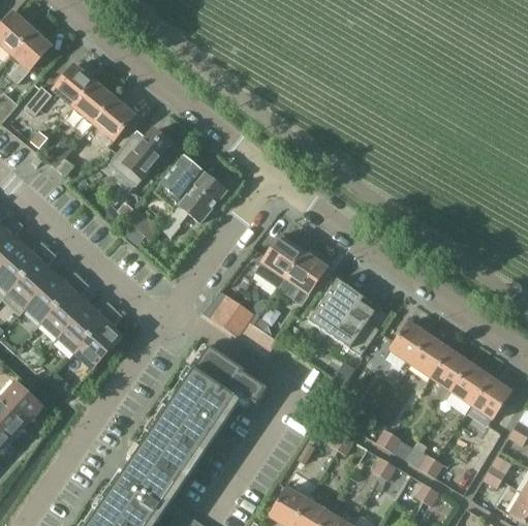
[(0,45),(10,55),(34,29),(12,10),(0,25),(0,45)]
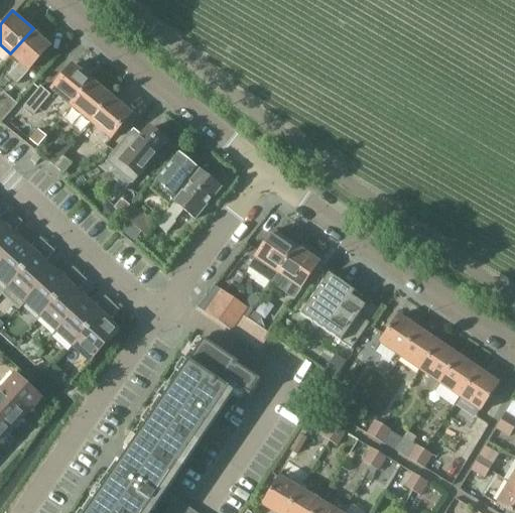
[(10,53),(11,54),(19,61),(8,74),(16,81),(49,42),(33,28),(10,53)]
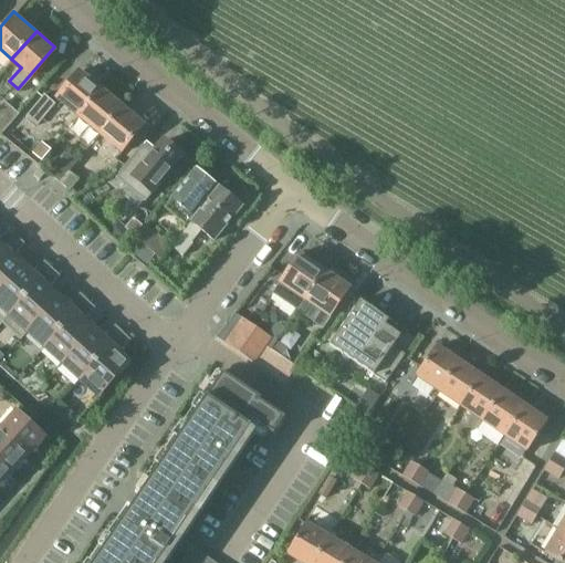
[(55,95),(79,115),(102,87),(79,68),(55,95)]
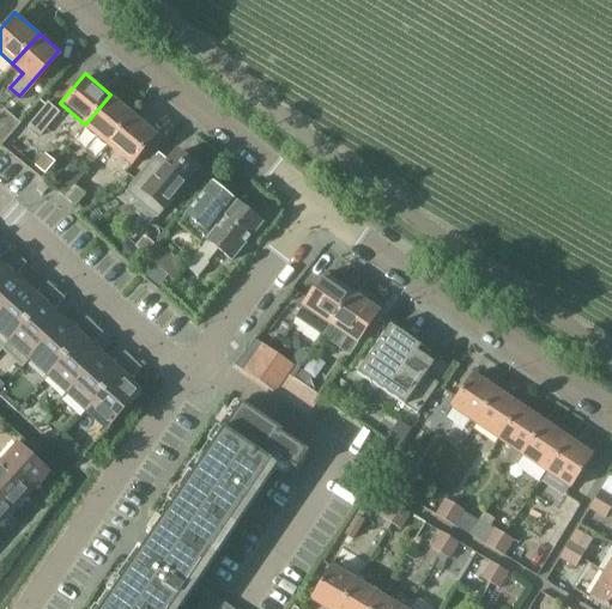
[(85,125),(108,142),(133,113),(110,95),(85,125)]
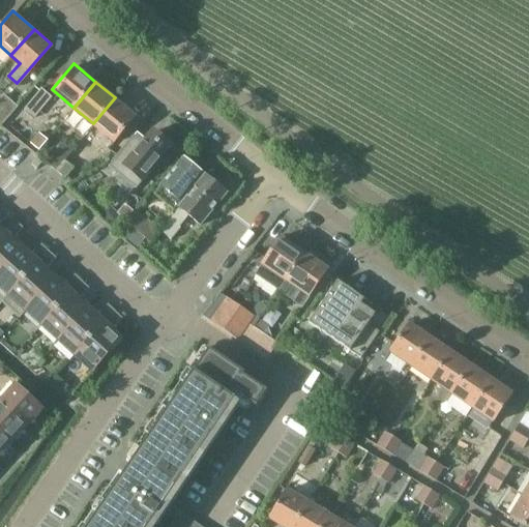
[(34,116),(52,95),(40,86),(24,108),(34,116)]
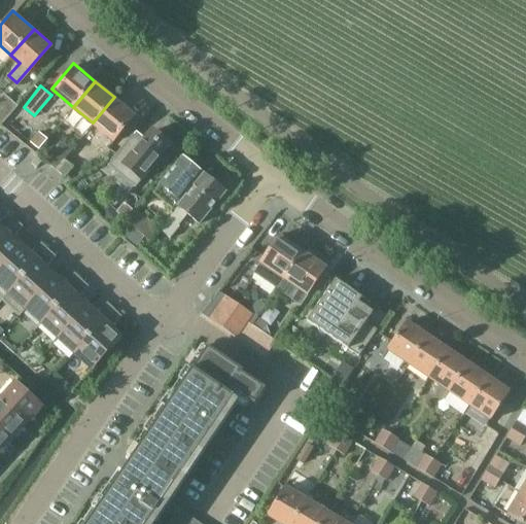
[(0,123),(16,104),(3,93),(0,96),(0,123)]
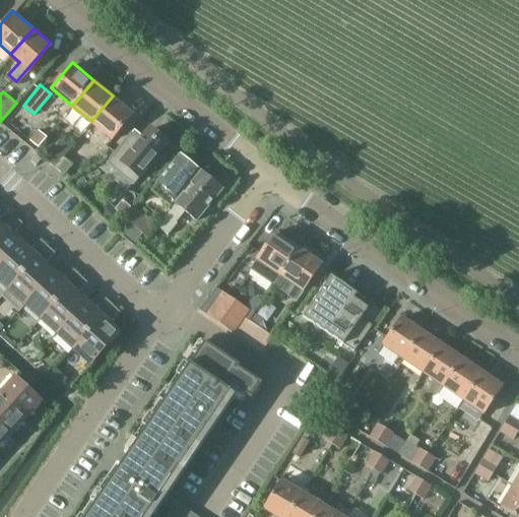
[(111,137),(132,112),(113,95),(91,121),(111,137)]
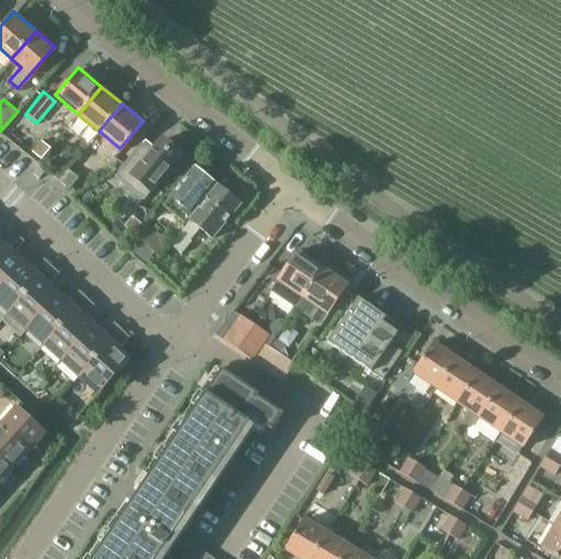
[(142,141),(122,165),(114,174),(143,199),(152,189),(181,153),(163,137),(153,149),(142,141)]
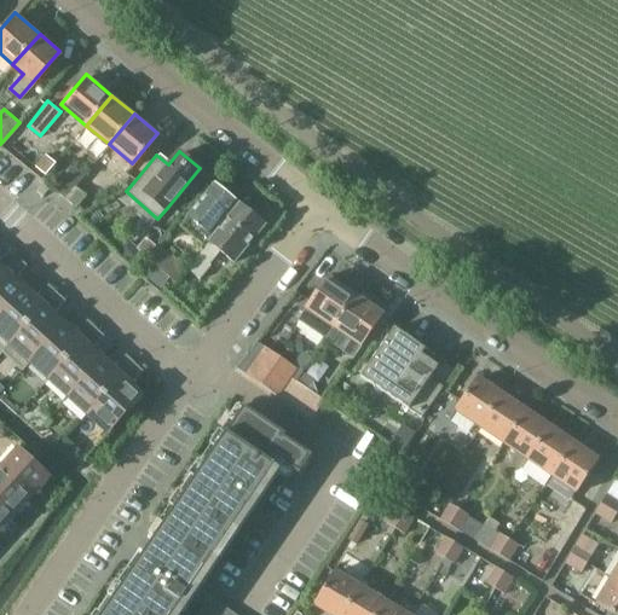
[(45,174),(56,162),(44,152),(34,164),(45,174)]
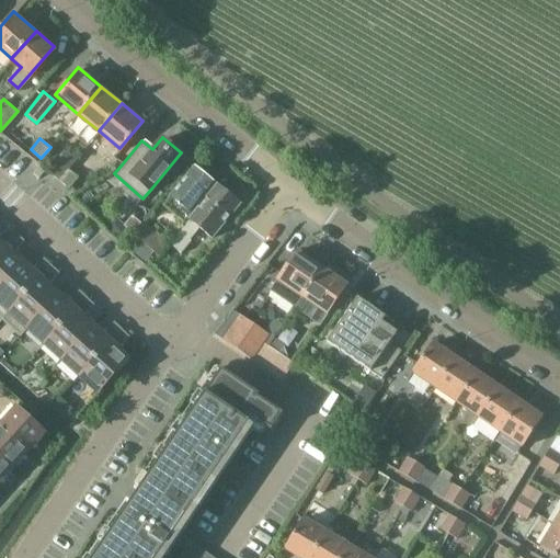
[(49,171),(58,179),(67,168),(68,168),(77,158),(68,150),(49,171)]
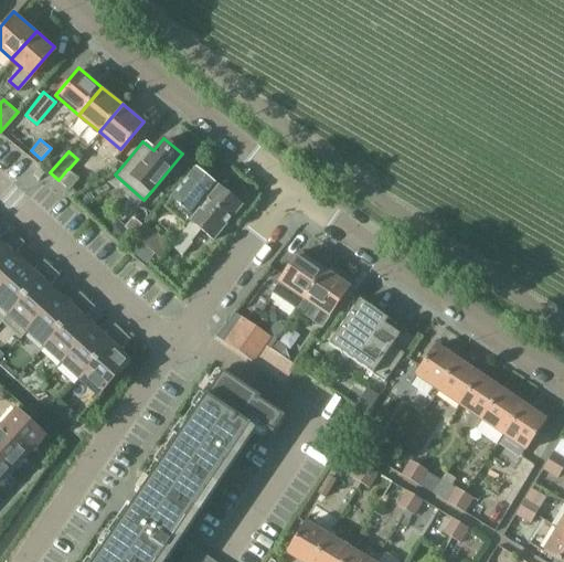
[(171,194),(173,197),(166,207),(184,222),(185,223),(219,183),(197,165),(171,194)]
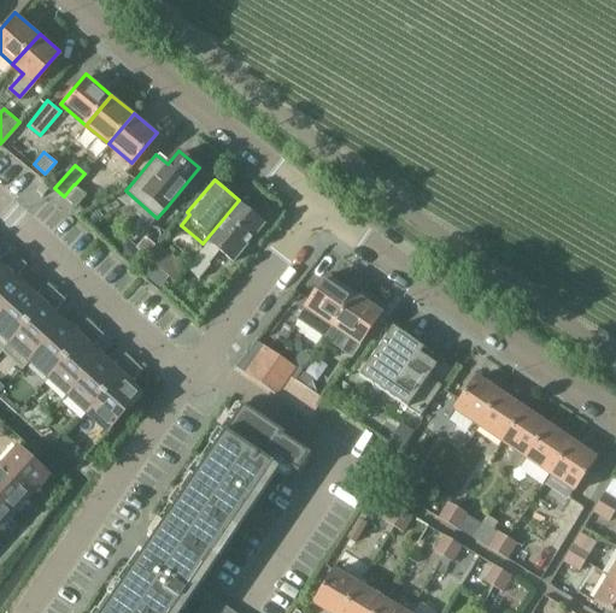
[(41,181),(35,188),(42,194),(47,187),(41,181)]
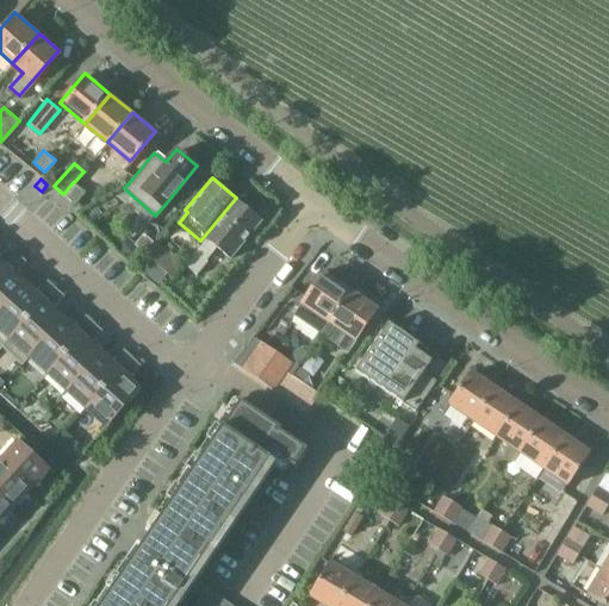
[(64,194),(63,194),(74,202),(79,197),(84,191),(82,191),(74,182),(64,194)]
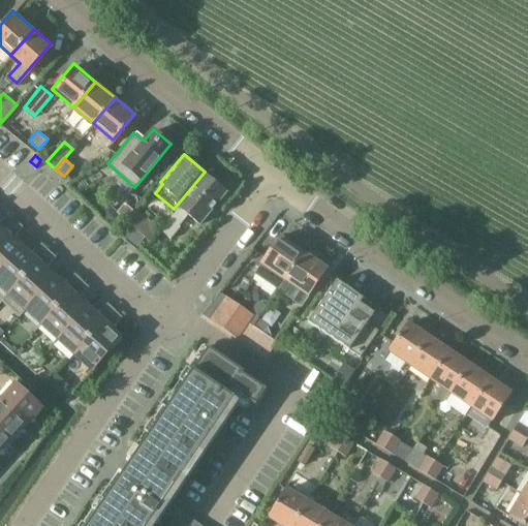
[(157,226),(158,227),(169,237),(180,224),(178,223),(188,212),(199,221),(226,189),(205,172),(174,209),(173,208),(157,226)]
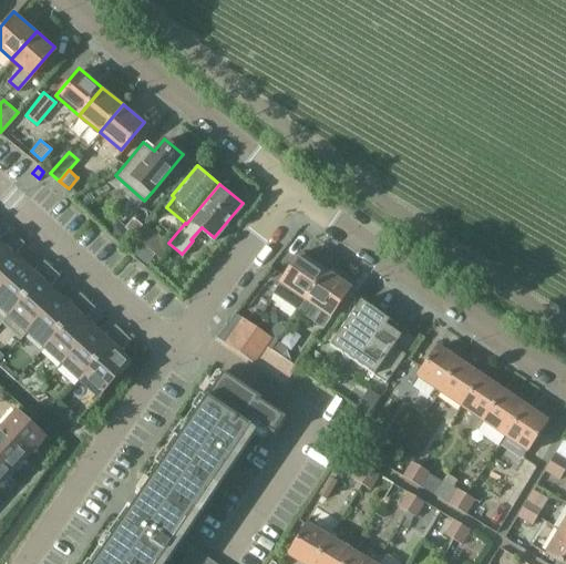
[(131,232),(124,226),(116,218),(106,229),(114,237),(121,243),(122,242),(131,232)]
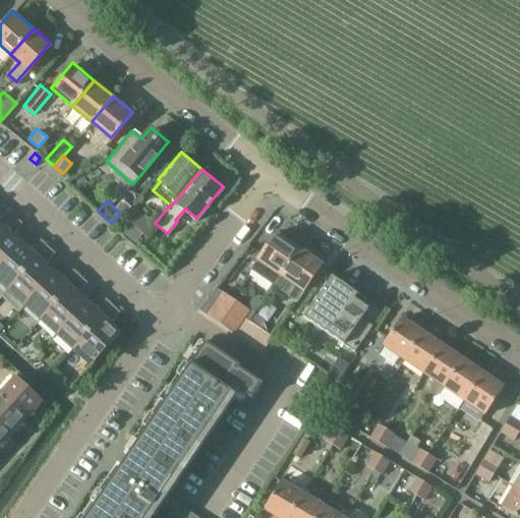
[(133,205),(118,226),(136,239),(152,218),(133,205)]
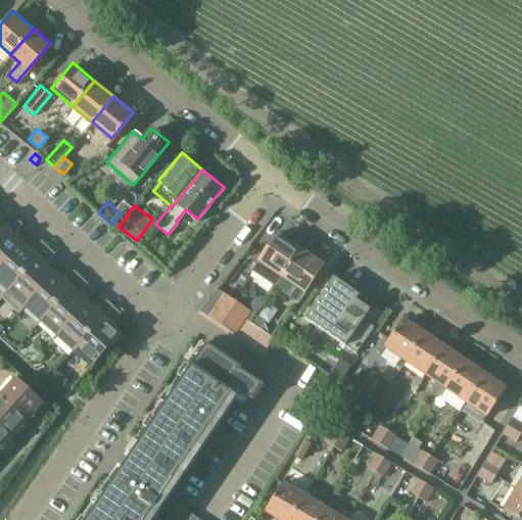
[(0,232),(14,217),(7,209),(0,218),(0,232)]
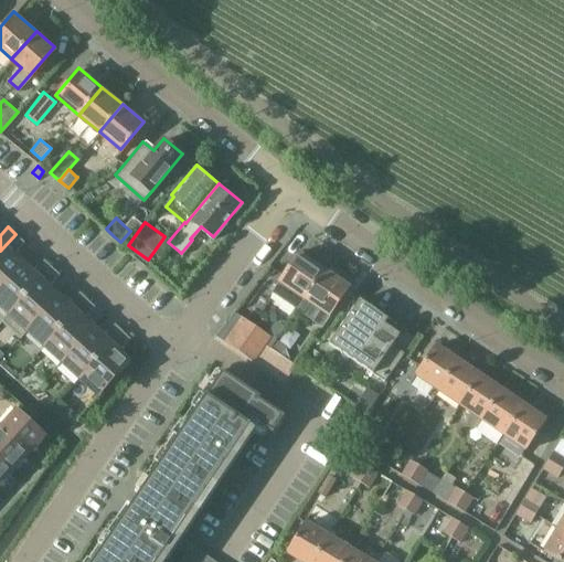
[(23,241),(16,234),(0,251),(0,286),(21,263),(11,254),(23,241)]
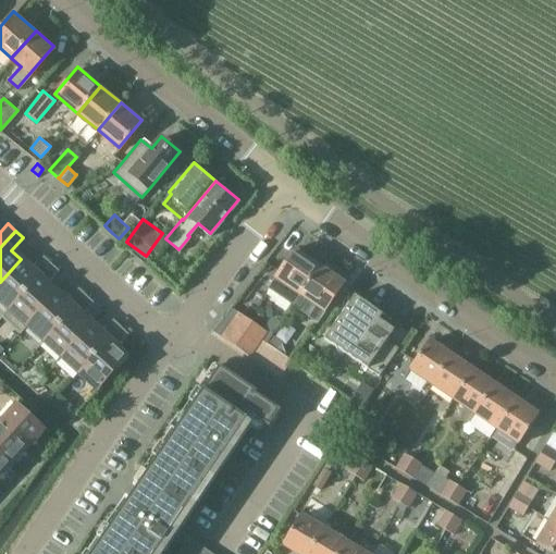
[(294,247),(268,285),(292,302),(317,263),(294,247)]
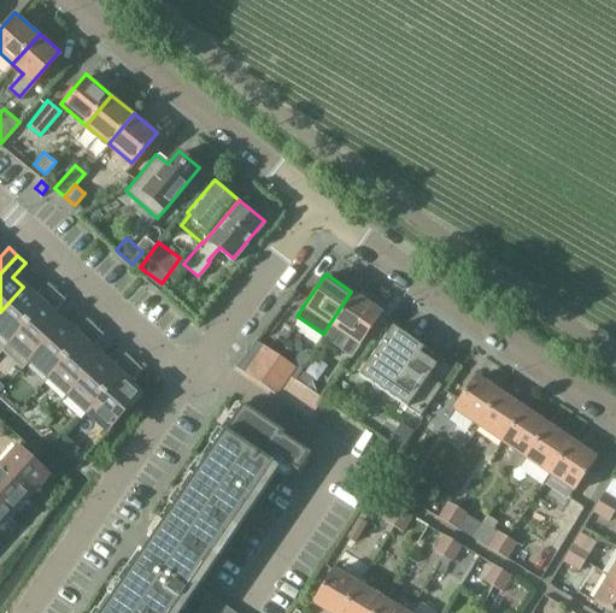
[(34,296),(23,287),(0,312),(0,331),(9,340),(56,290),(47,282),(34,296)]
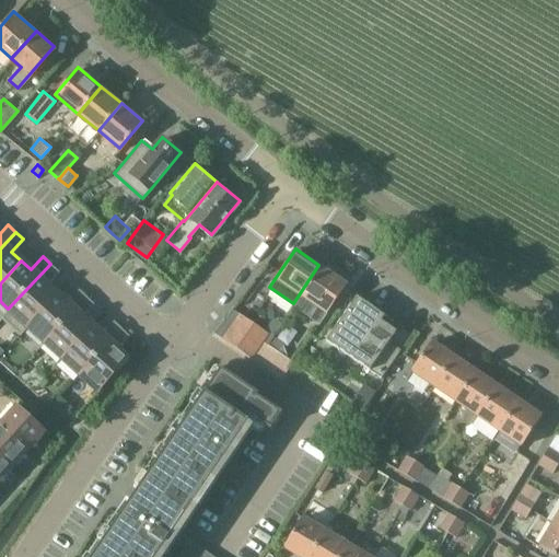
[(58,270),(50,264),(8,309),(0,316),(20,334),(27,326),(56,292),(46,283),(58,270)]
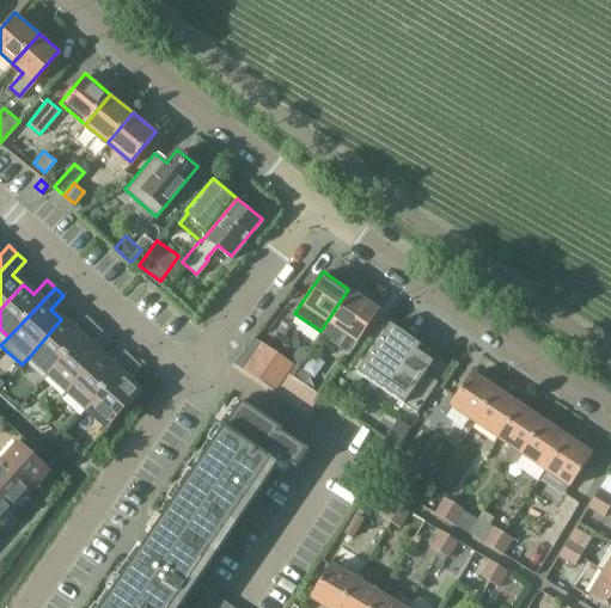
[(348,289),(321,331),(322,332),(330,320),(344,330),(336,343),(349,352),(378,309),(348,289)]
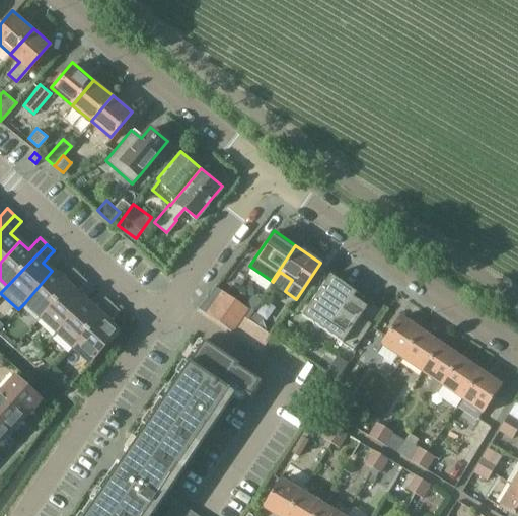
[(61,279),(52,271),(25,302),(41,316),(79,274),(72,268),(61,279)]
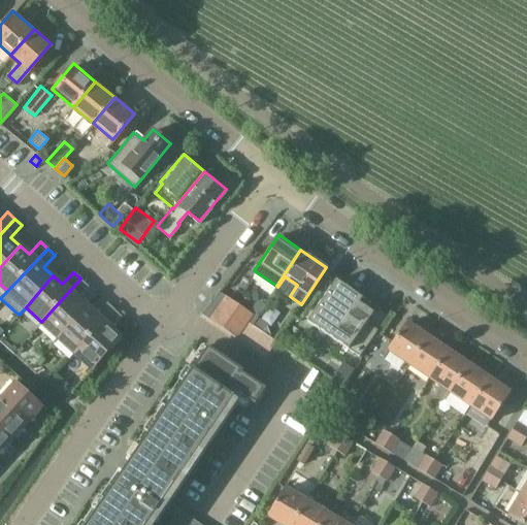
[(359,356),(377,328),(367,321),(373,312),(351,296),(355,291),(336,277),(307,320),(359,356)]
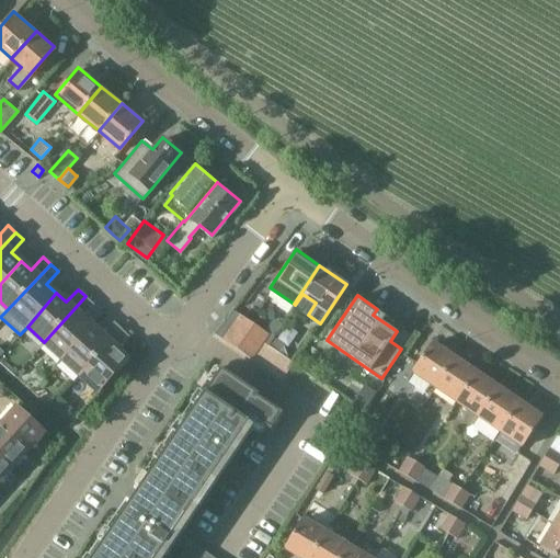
[(93,303),(86,296),(44,342),(61,357),(91,325),(81,316),(93,303)]
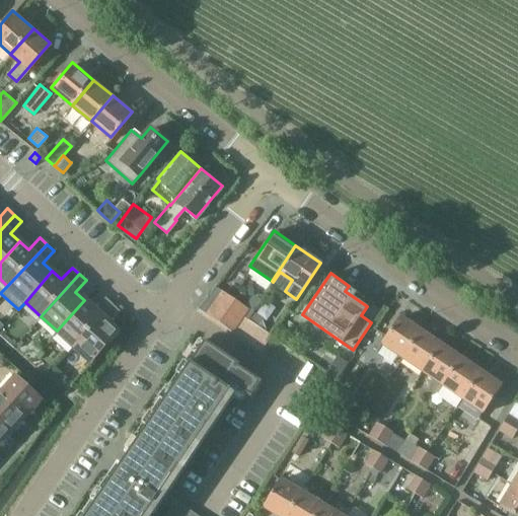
[(214,285),(197,307),(205,313),(232,332),(247,309),(220,291),(221,290),(214,285)]
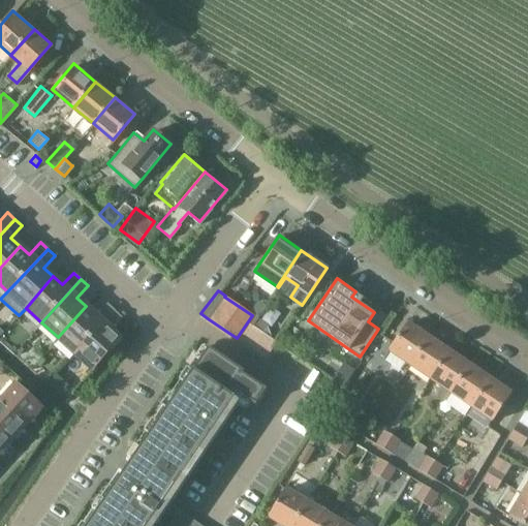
[(95,314),(86,306),(58,337),(74,352),(114,309),(106,303),(95,314)]
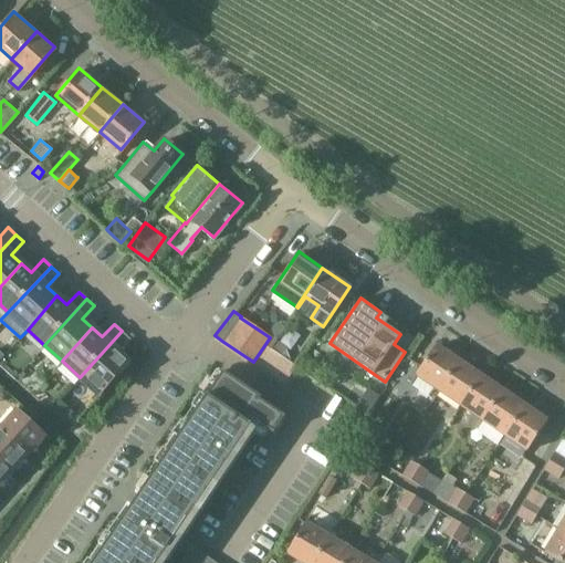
[(129,337),(122,331),(80,377),(98,394),(128,361),(117,351),(129,337)]
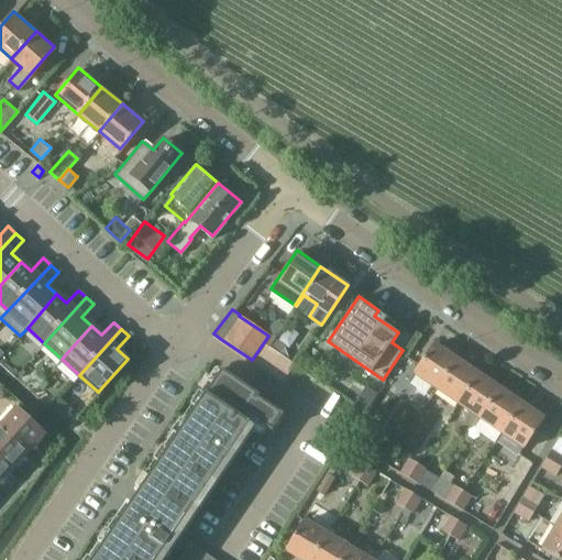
[(414,371),(432,383),(434,385),(454,355),(433,341),(414,371)]
